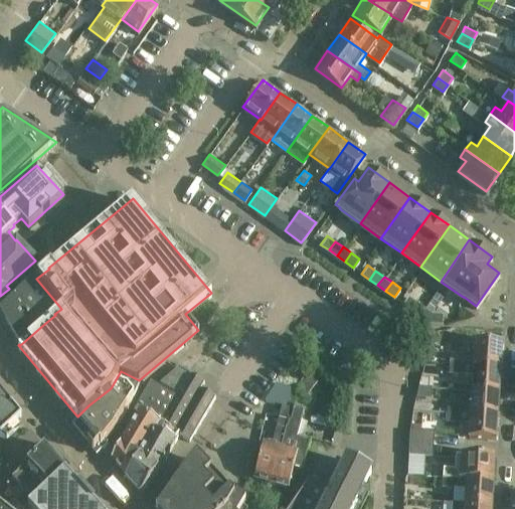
[(18,343),(19,344),(20,345),(44,324),(55,315),(54,314),(29,284),(2,307),(3,309),(4,308),(9,317),(5,319),(6,320),(5,321),(19,343),(18,343)]
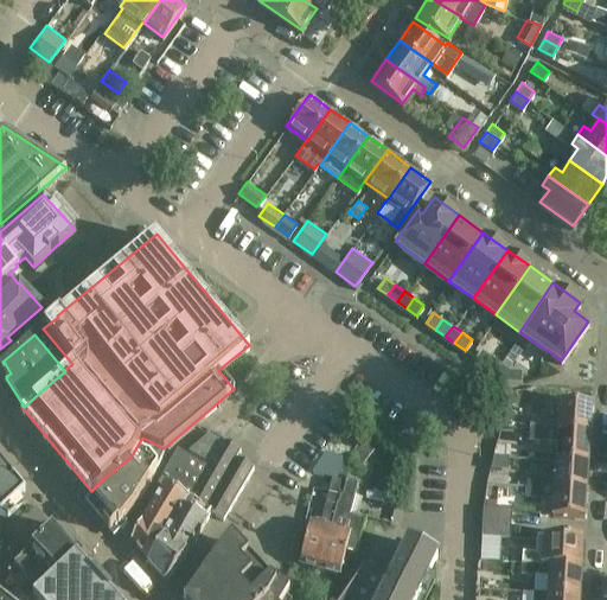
[(474,357),(484,364),(491,353),(481,346),(474,357)]
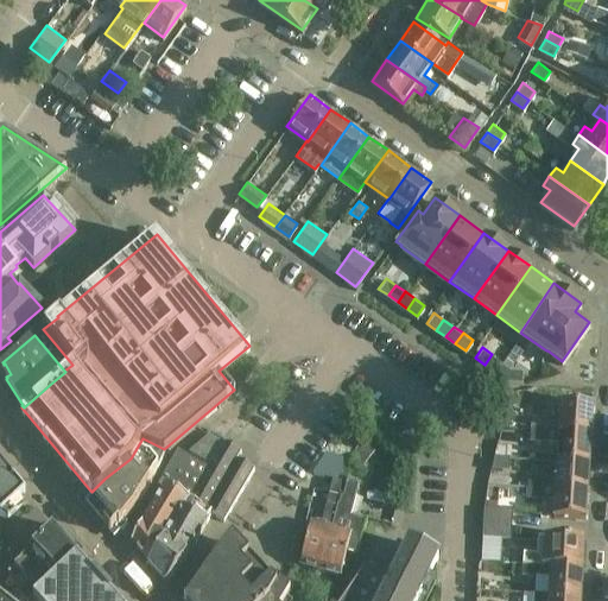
[(485,365),(494,371),(501,360),(492,354),(485,365)]
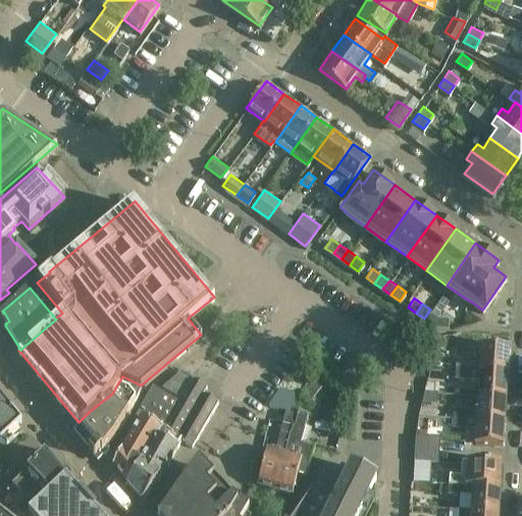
[(430,309),(424,318),(433,325),(437,315),(430,309)]
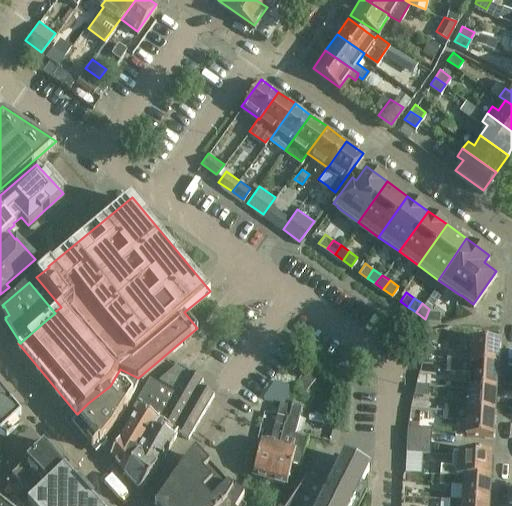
[(429,309),(425,319),(440,320),(440,309),(429,309)]
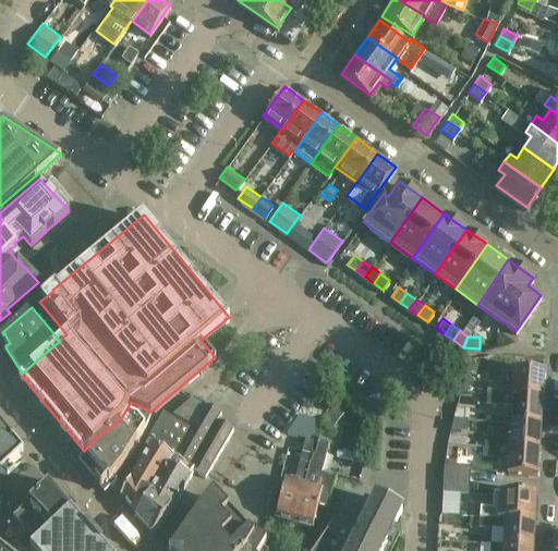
[(486,390),(542,393),(544,367),(541,367),(541,364),(530,364),(530,367),(514,366),(513,382),(486,381),(486,390)]
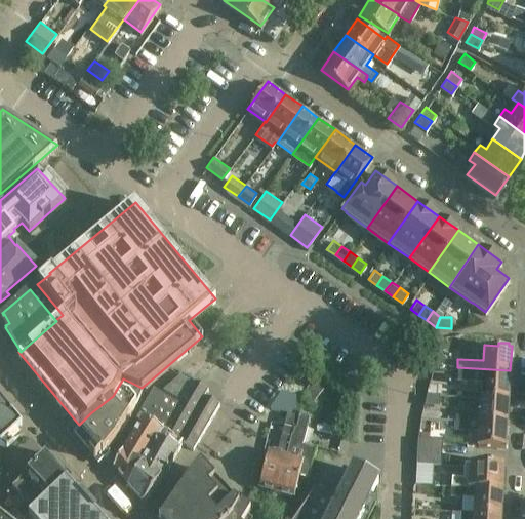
[(482,380),(481,394),(509,396),(510,370),(457,367),(456,377),(482,380)]
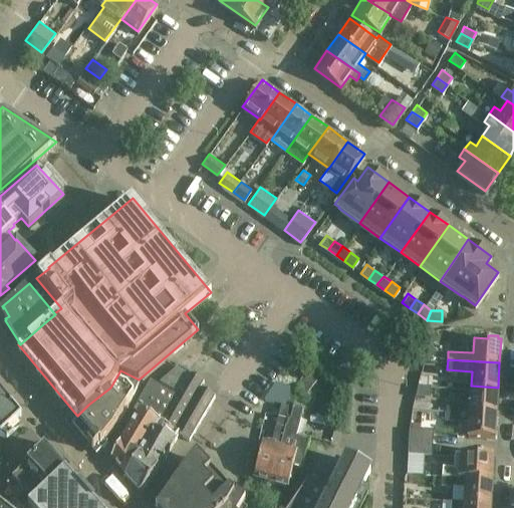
[(177,391),(179,392),(189,370),(189,369),(179,363),(159,379),(177,391)]
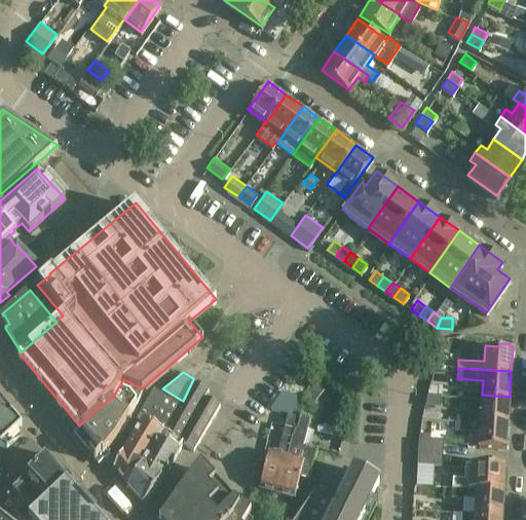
[(141,388),(142,388),(123,379),(113,397),(90,414),(79,425),(80,425),(73,432),(74,432),(89,450),(88,451),(94,457),(101,451),(105,456),(109,451),(107,448),(115,439),(128,416),(129,414),(137,401),(136,400),(141,390),(141,388)]
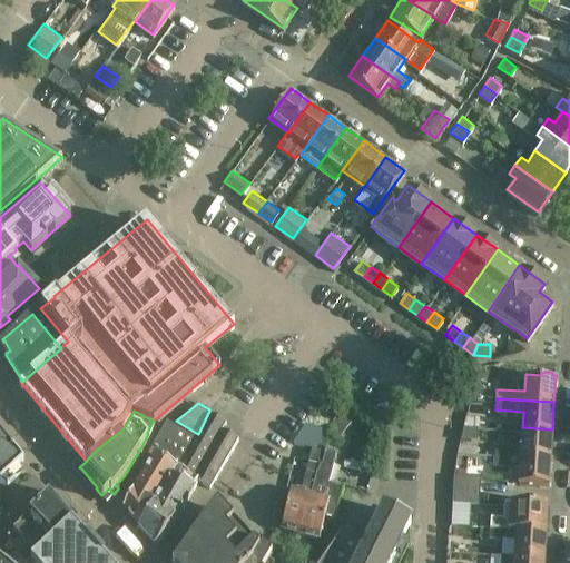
[(196,440),(177,467),(139,525),(155,542),(156,542),(179,511),(182,507),(198,477),(209,484),(238,436),(222,426),(225,421),(209,411),(198,434),(196,440)]
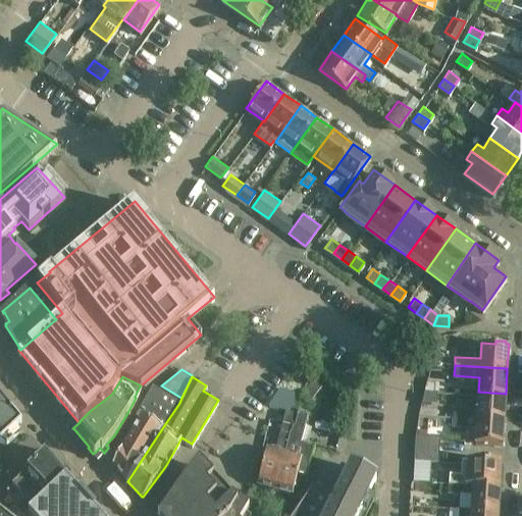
[(137,413),(140,415),(162,428),(179,403),(181,398),(179,397),(177,399),(155,384),(137,413)]
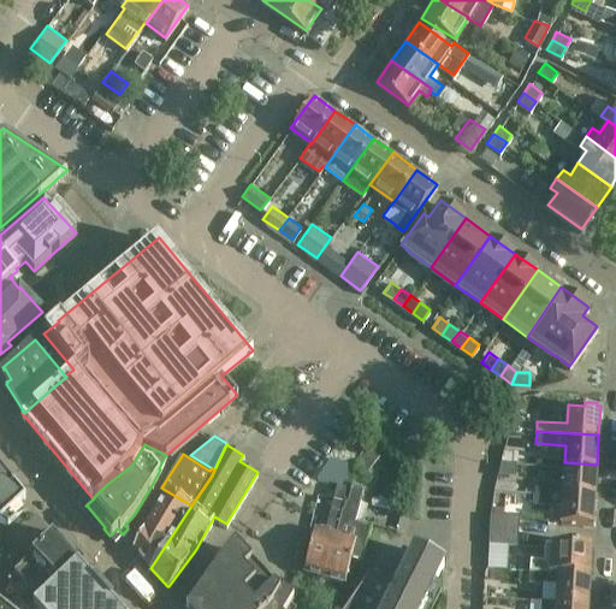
[(534,478),(533,489),(594,492),(597,465),(564,462),(563,479),(534,478)]
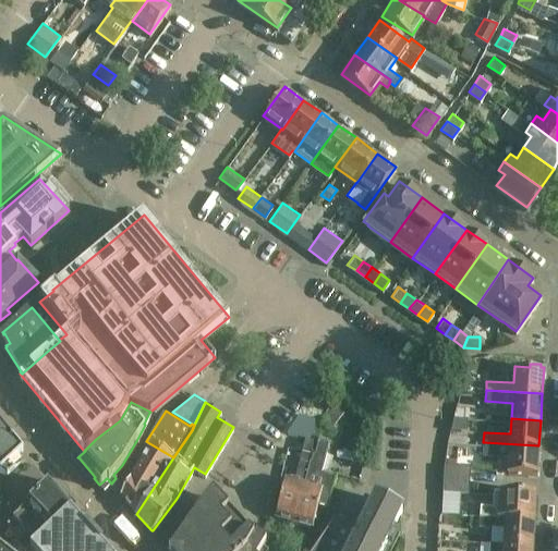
[(23,447),(0,419),(0,468),(7,472),(21,457),(16,453),(23,447)]
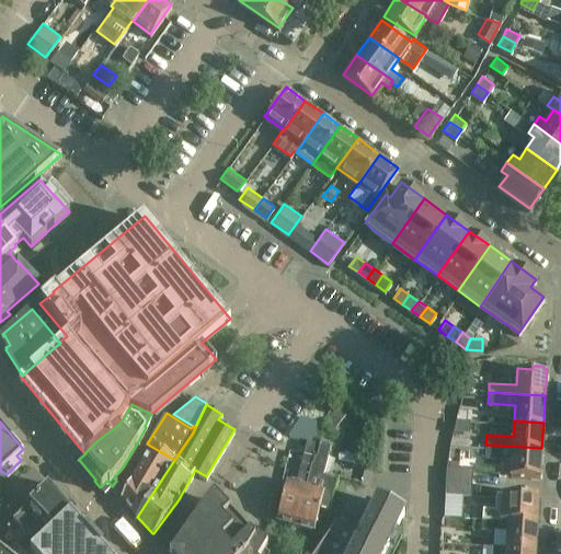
[(276,517),(295,522),(308,471),(315,464),(316,462),(312,462),(315,453),(316,454),(319,442),(319,441),(307,438),(296,481),(286,479),(276,517)]
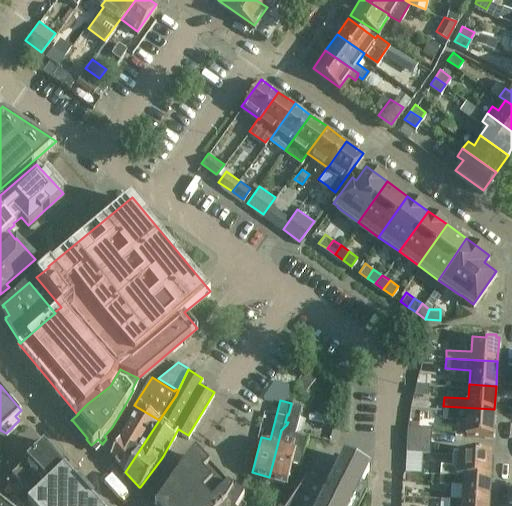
[(281,430),(269,477),(286,481),(292,460),(300,462),(308,435),(293,431),(300,403),(291,401),(291,403),(291,404),(288,415),(287,414),(285,422),(288,422),(287,424),(281,430)]
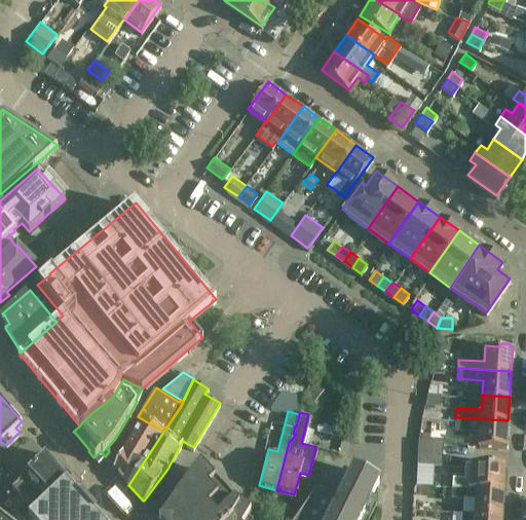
[(508,420),(455,417),(454,429),(480,430),(479,445),(505,446),(508,420)]
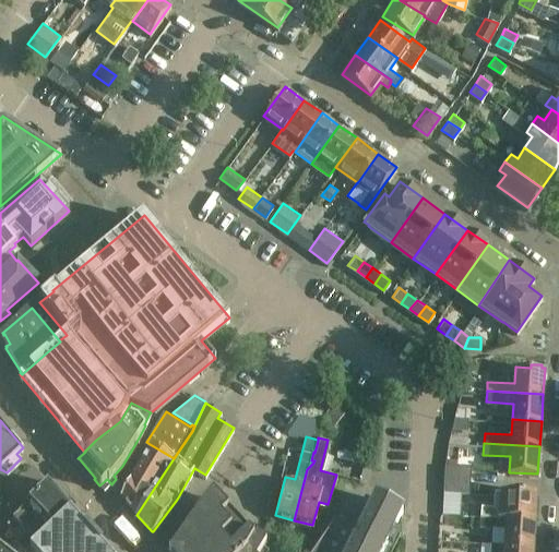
[(174,458),(150,444),(120,493),(119,494),(135,514),(137,515),(174,458)]
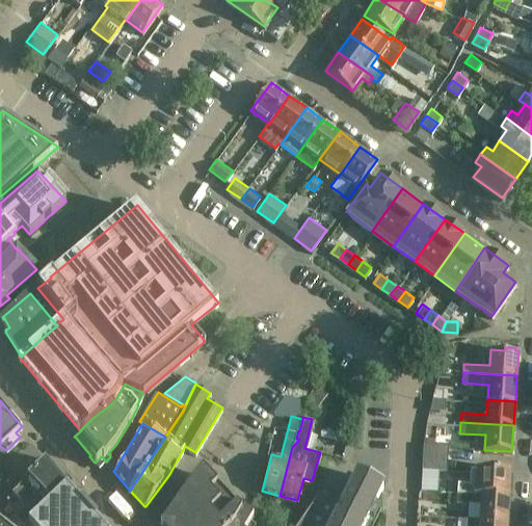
[(422,454),(447,455),(448,443),(423,442),(422,454)]
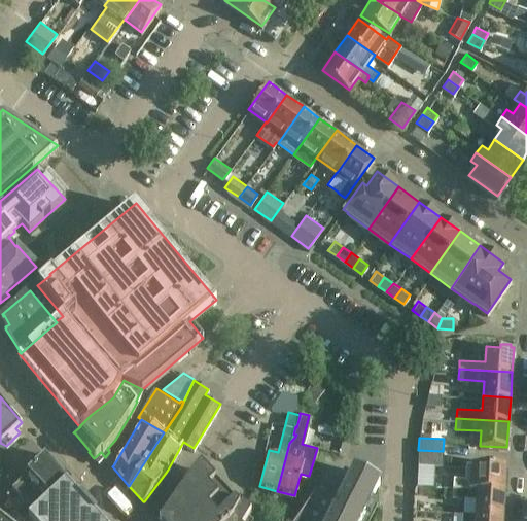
[(443,463),(443,451),(418,450),(418,462),(443,463)]
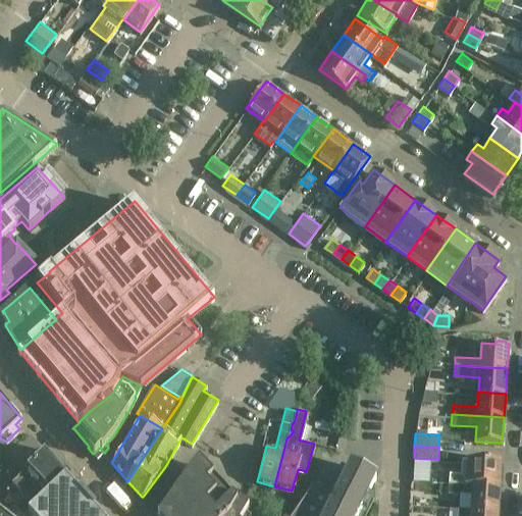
[(25,468),(12,481),(23,493),(13,503),(22,511),(27,507),(64,470),(44,447),(23,467),(25,468)]
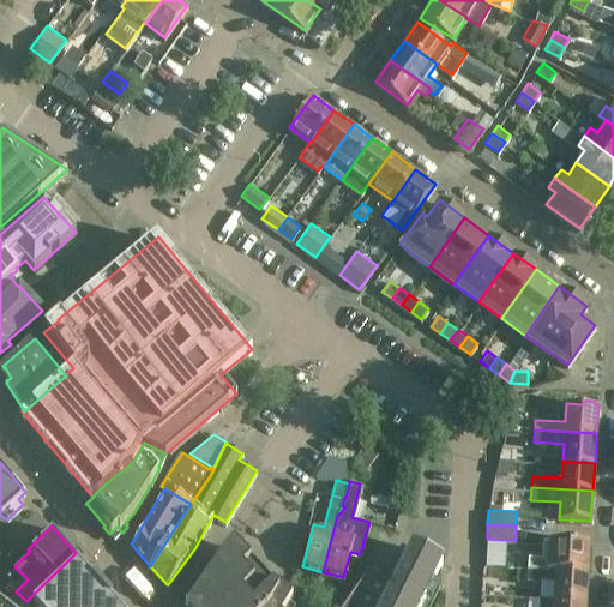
[(528,554),(528,566),(554,568),(588,569),(589,540),(543,538),(542,556),(528,554)]
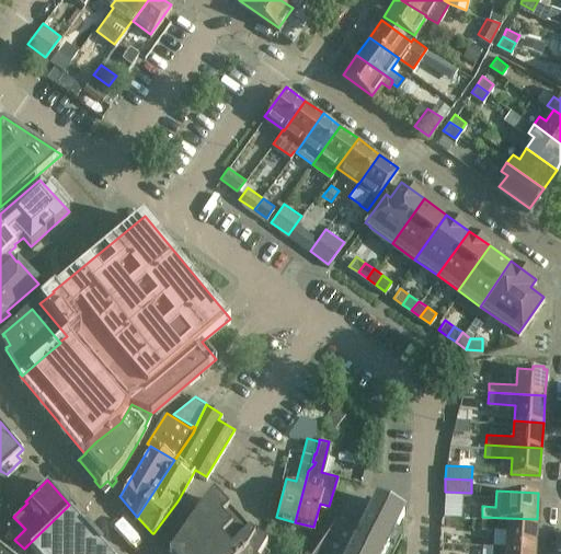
[(173,547),(169,551),(171,553),(245,553),(249,551),(255,543),(254,542),(214,496),(205,506),(176,543),(173,547)]
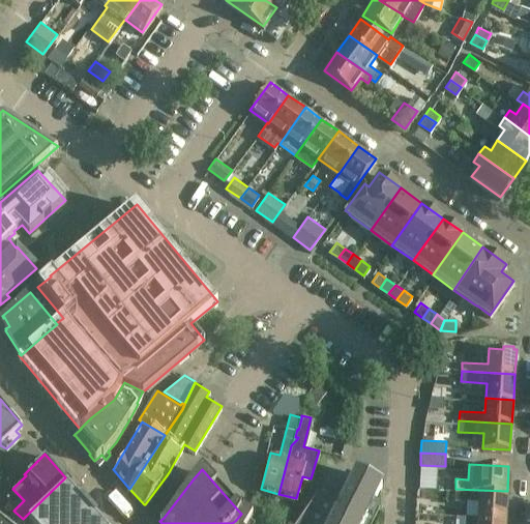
[(360,523),(381,483),(354,469),(337,503),(316,492),(292,523),(290,523),(289,523),(360,523)]
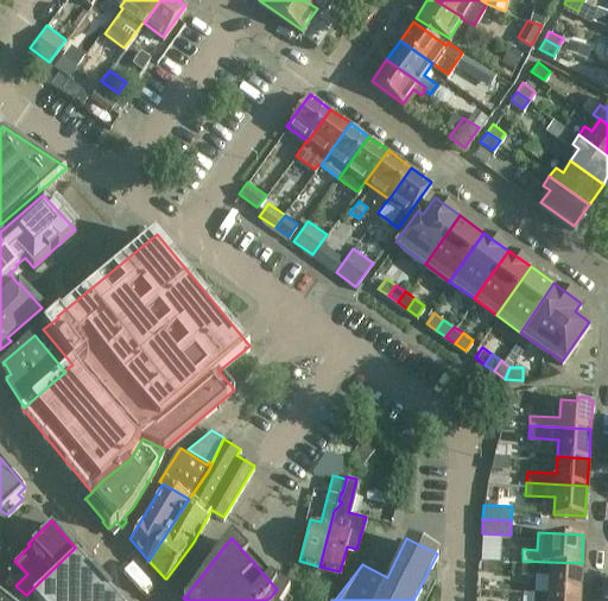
[(122,600),(109,587),(111,587),(94,568),(94,569),(75,548),(31,590),(40,600),(122,600)]
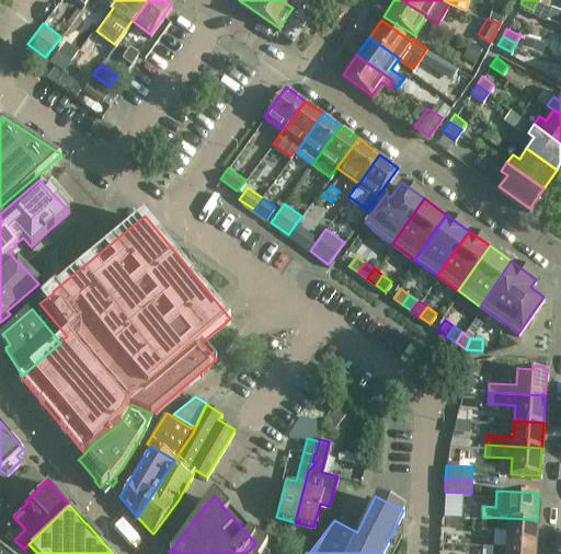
[(481,517),(480,527),(505,529),(505,544),(535,545),(537,519),(506,518),(482,517),(481,517)]
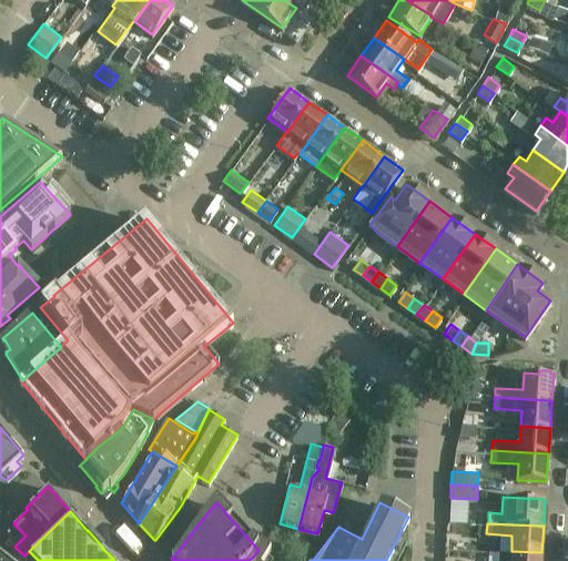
[(271,560),(272,560),(267,556),(270,552),(260,546),(257,549),(259,550),(252,558),(249,560),(271,560)]
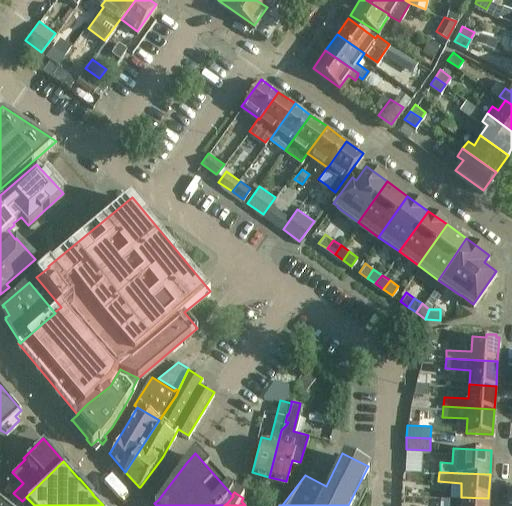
[(461,497),(449,496),(447,505),(487,505),(488,498),(461,497)]
